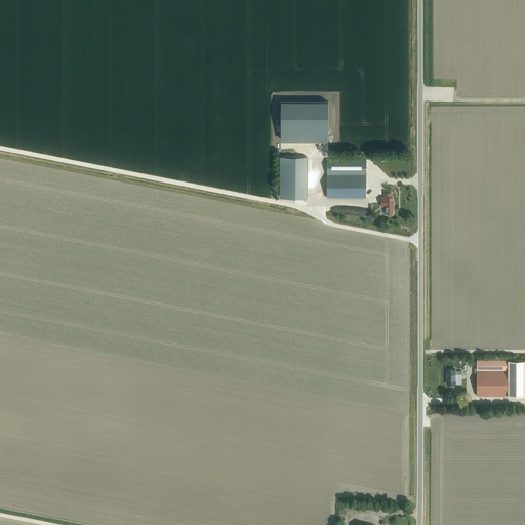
[(444,94),(455,94),(456,86),(449,86),(445,86),(444,94)]
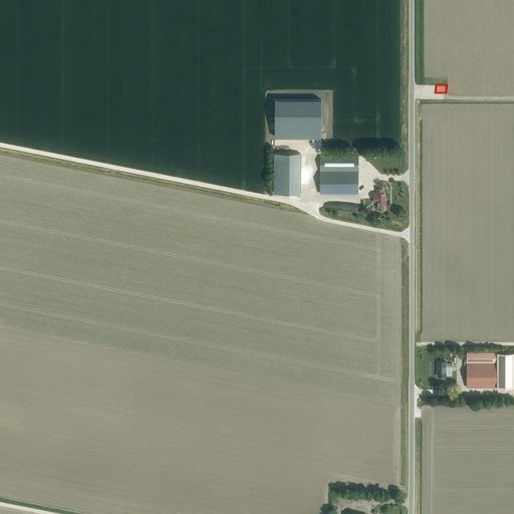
[(275,117),(275,127),(321,127),(321,99),(275,99),(274,99),(274,117),(275,117)]
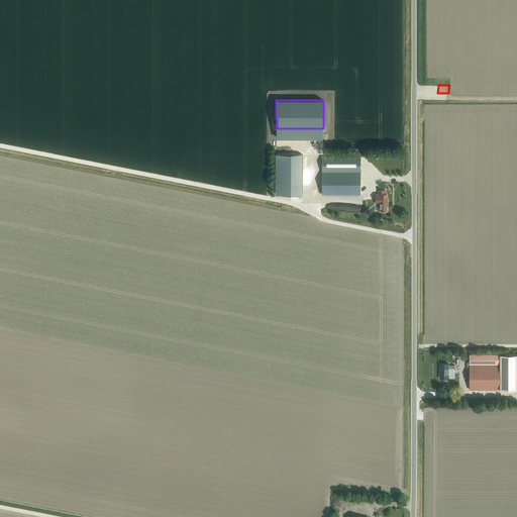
[(302,195),(302,154),(277,154),(277,195),(302,195)]
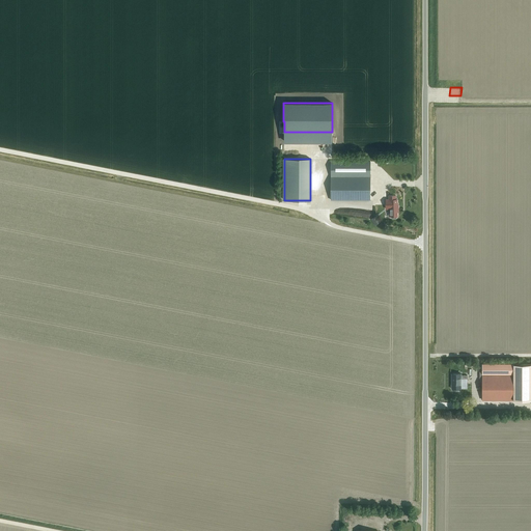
[(370,200),(370,162),(331,161),(331,200),(370,200)]
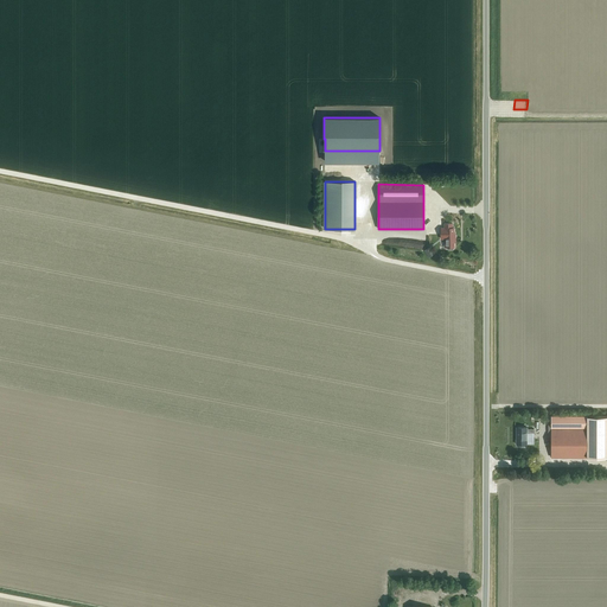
[(454,238),(455,238),(455,234),(454,234),(454,228),(453,228),(453,223),(445,223),(445,229),(441,229),(441,238),(445,238),(445,247),(447,247),(447,248),(448,249),(453,249),(454,248),(454,247),(454,238)]
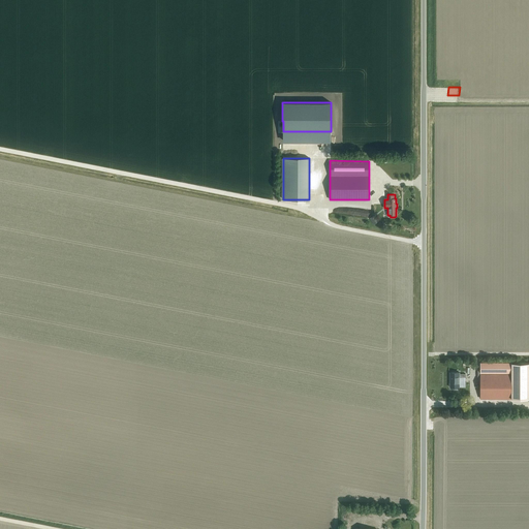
[(480,363),(480,373),(511,373),(511,363),(480,363)]
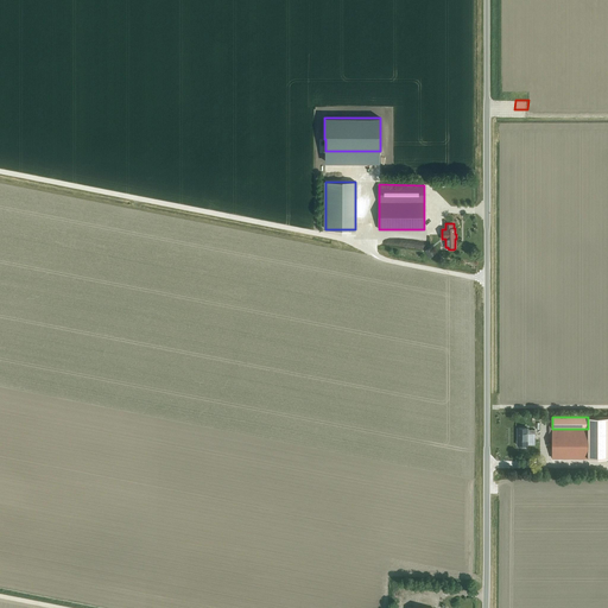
[(534,434),(534,430),(527,430),(527,428),(518,428),(518,445),(527,445),(527,434),(534,434)]
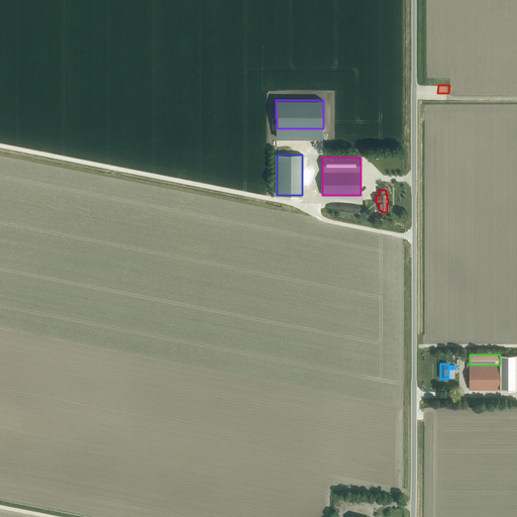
[(499,390),(500,365),(470,365),(470,390),(499,390)]
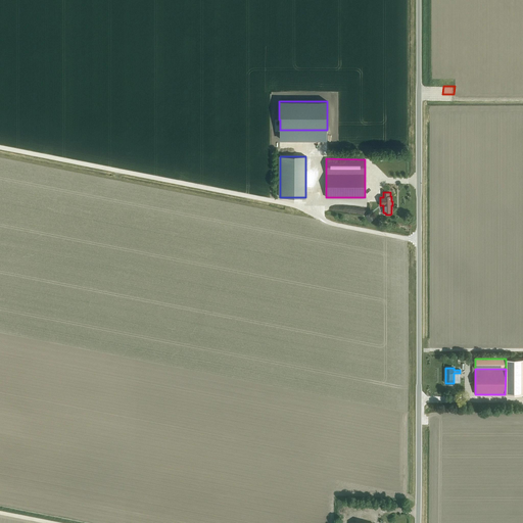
All buildings are outlined.
